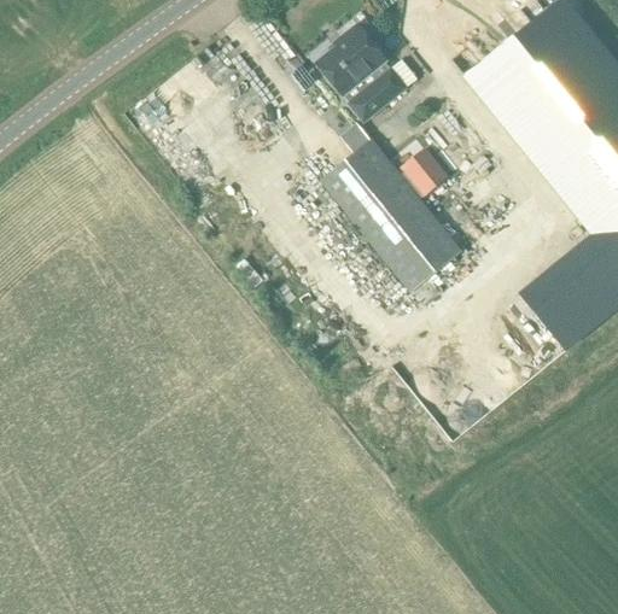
[(617,69),(567,6),(473,82),(617,259),(617,69)]
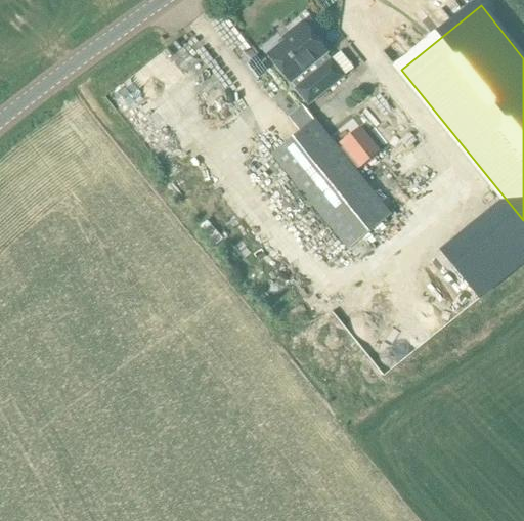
[(347,74),(303,19),(290,30),(292,33),(267,52),(309,103),(347,74)]
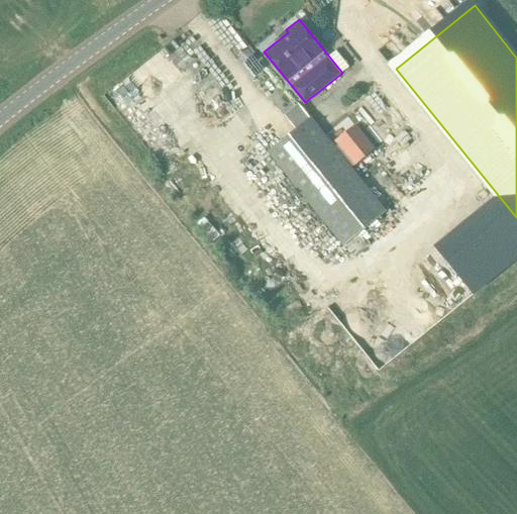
[(410,125),(415,121),(368,62),(350,75),(364,92),(348,105),(381,145),(374,151),(408,195),(449,162),(436,145),(430,149),(410,125)]
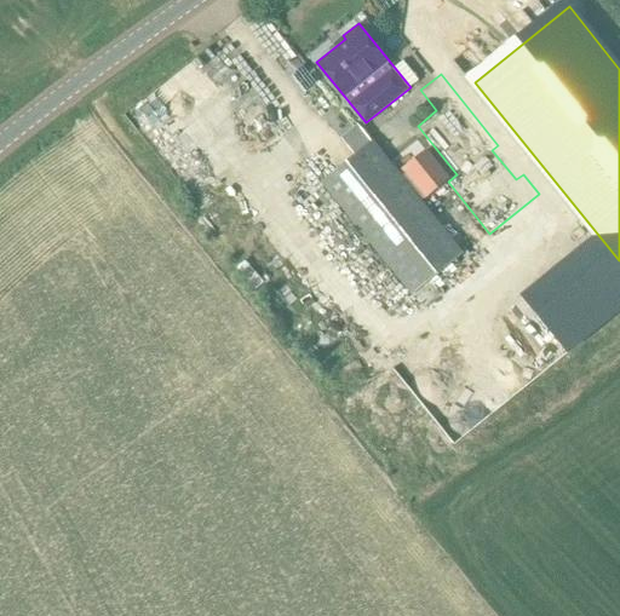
[(283,168),(256,136),(264,130),(251,113),(214,143),(254,191),(283,168)]
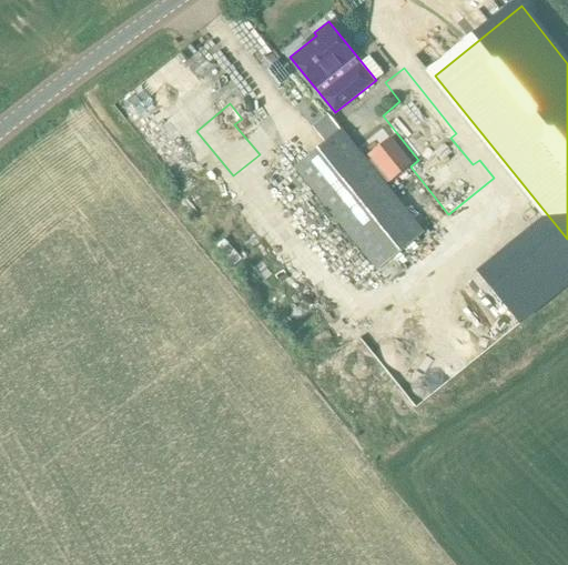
[(325,140),(294,164),(377,269),(425,231),(422,225),(388,184),(376,169),(368,159),(343,127),(341,128),(328,112),(313,124),(325,140)]
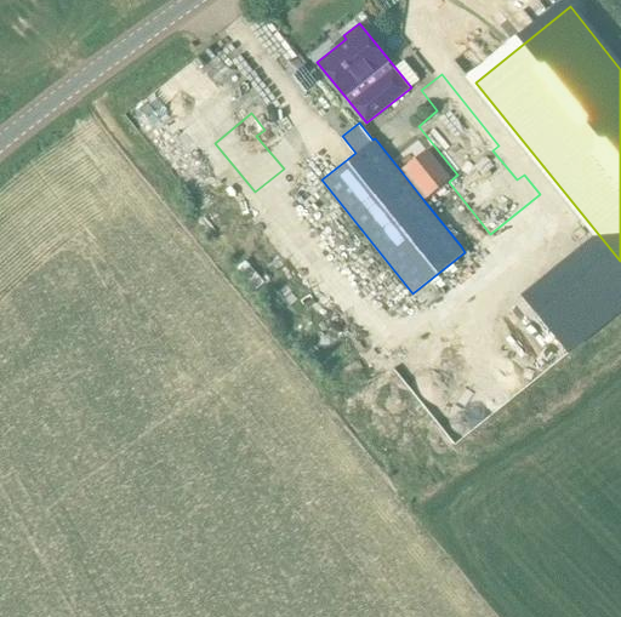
[(428,147),(402,166),(405,171),(403,173),(411,184),(414,182),(425,196),(451,177),(428,147)]
